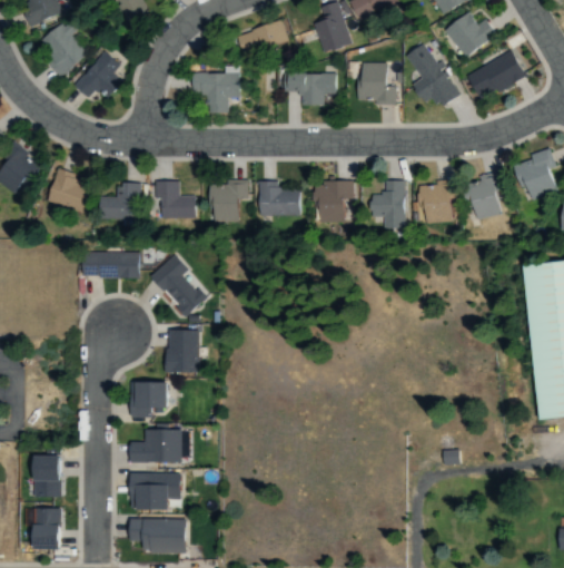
[(17,0),(23,23),(55,15),(50,0),(17,0)]
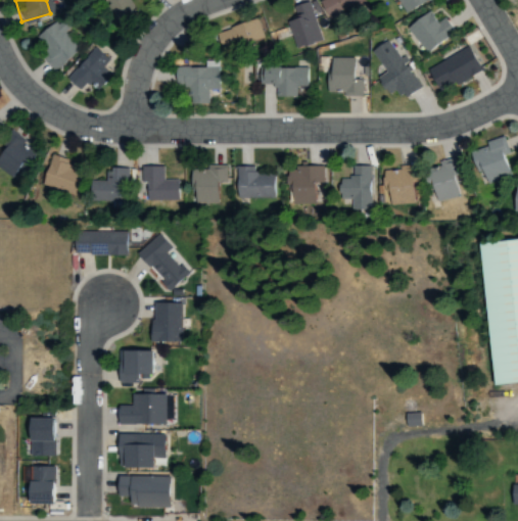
[(110,0),(123,19),(140,8),(134,0),(110,0)]
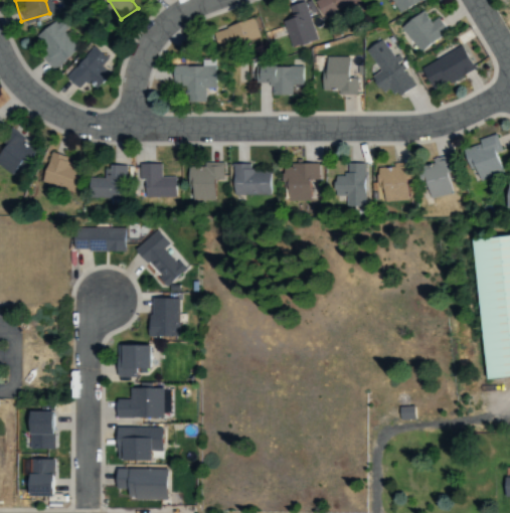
[(315,0),(322,17),(359,1),(358,0),(315,0)]
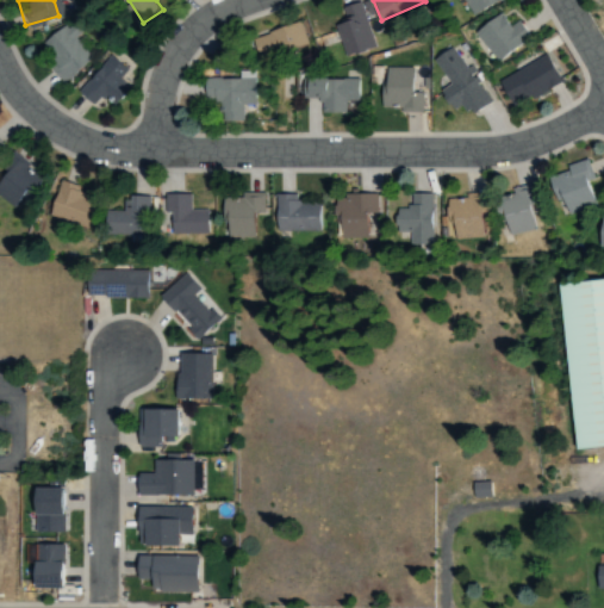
[(459,0),(473,17),(492,0),(459,0)]
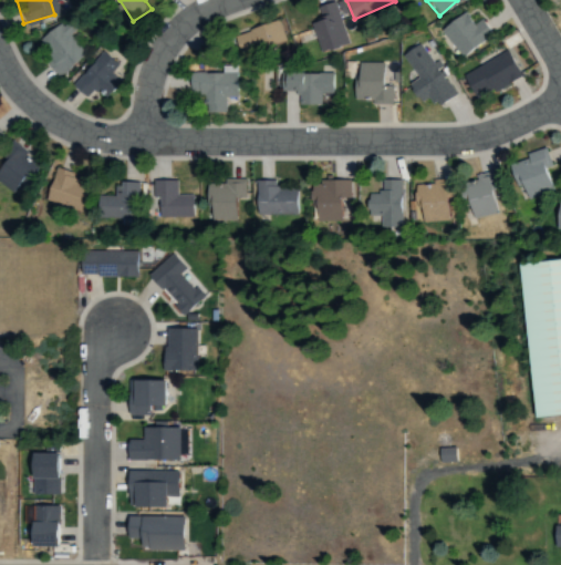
[(465,57),(491,30),(466,4),(439,31),(465,57)]
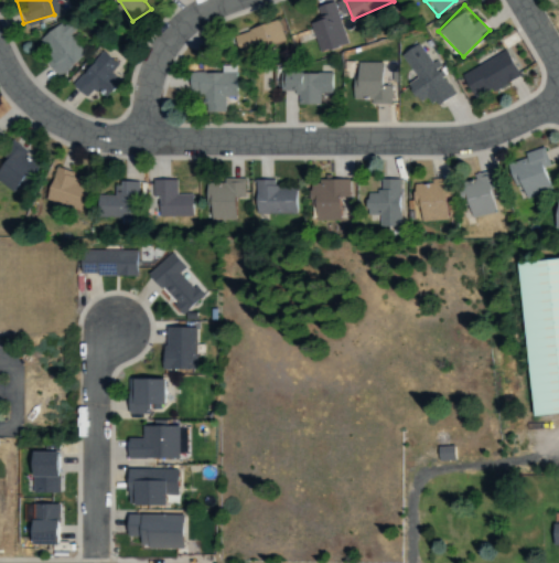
[(316,53),(344,45),(333,7),(305,14),(316,53)]
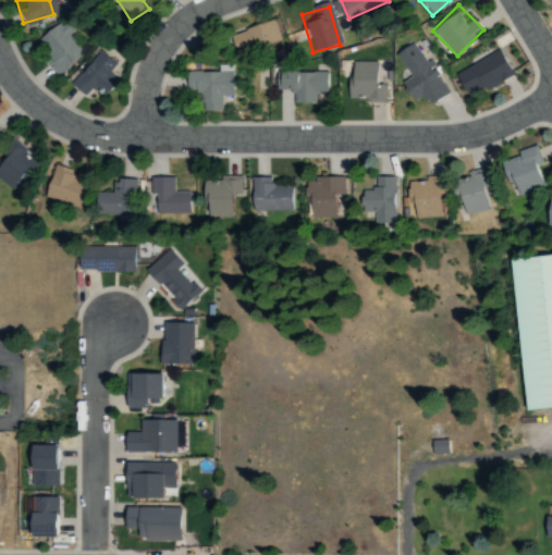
[(80,54),(58,21),(35,36),(46,53),(40,57),(51,74),(80,54)]
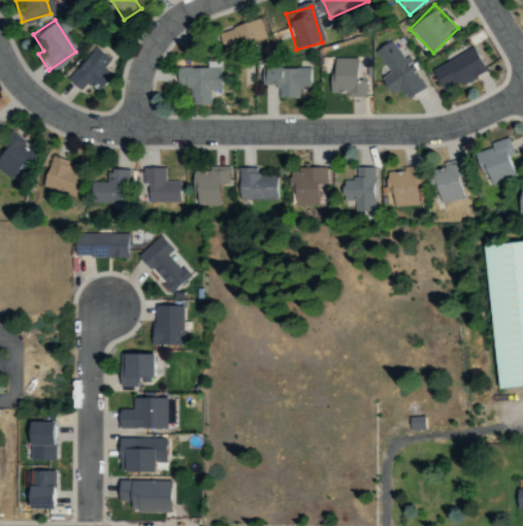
[(228,53),(257,41),(249,21),(221,32),(228,53)]
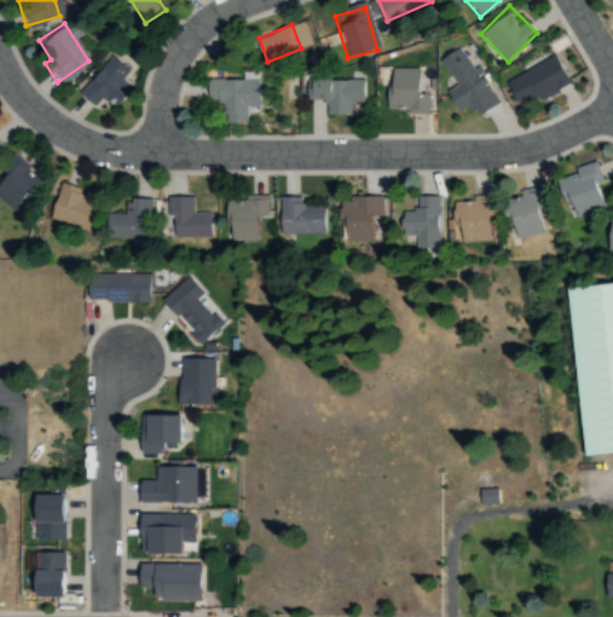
[(454,82),(445,87),(457,109),(469,103),(476,115),(496,104),(461,44),(439,56),(454,82)]
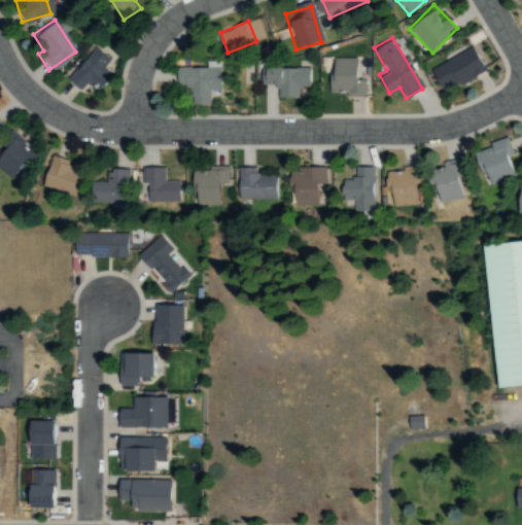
[(111,74),(101,67),(108,56),(93,44),(67,78),(80,89),(88,79),(101,89),(111,74)]
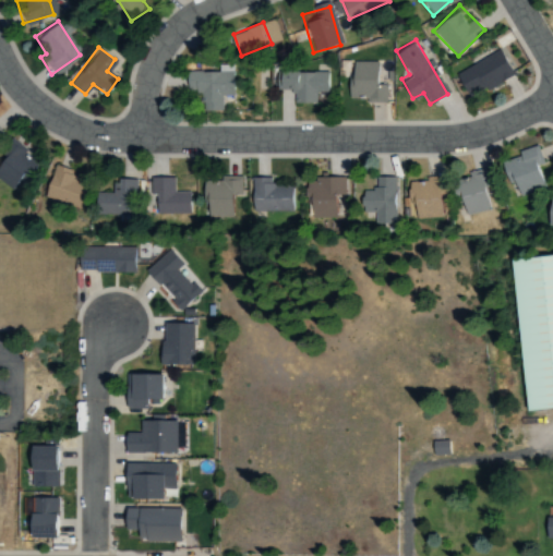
[(470,96),(515,73),(501,47),(456,71),(470,96)]
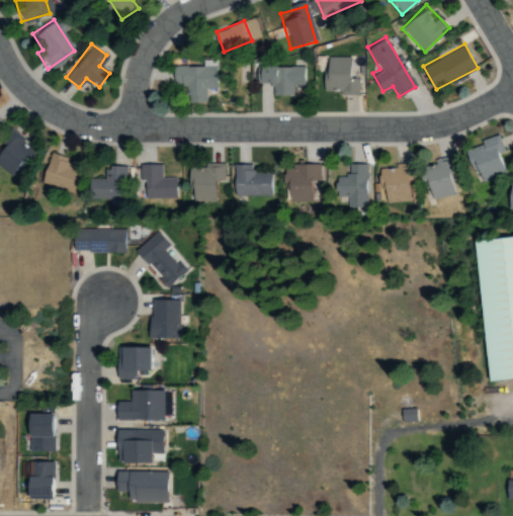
[(355,92),(355,56),(324,56),(324,92),(355,92)]
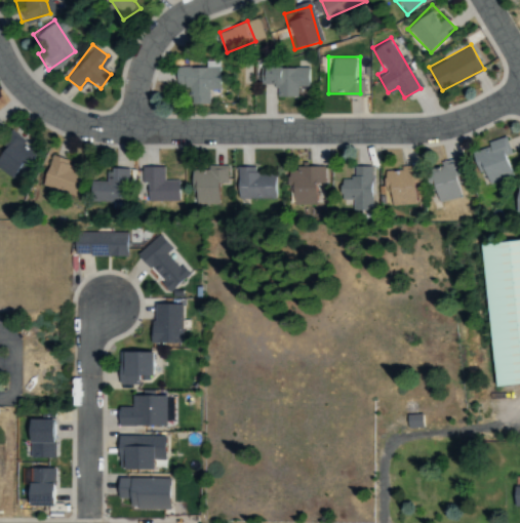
[(220,87),(221,65),(178,65),(178,104),(209,104),(209,87),(220,87)]
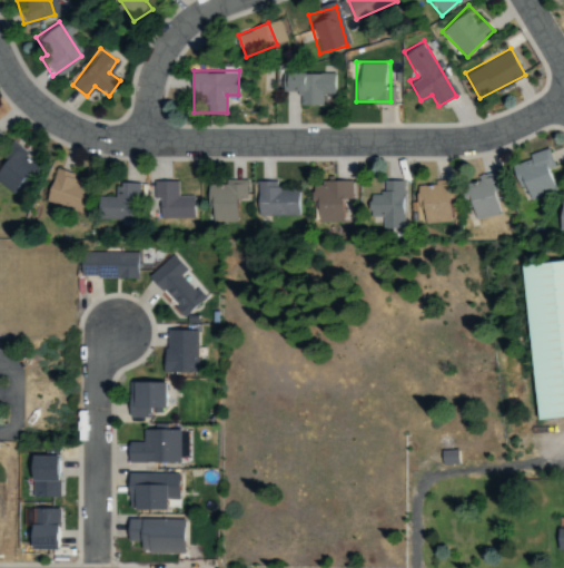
[(324,105),(324,92),(335,92),(335,71),(284,70),(284,91),(299,91),(299,104),(324,105)]
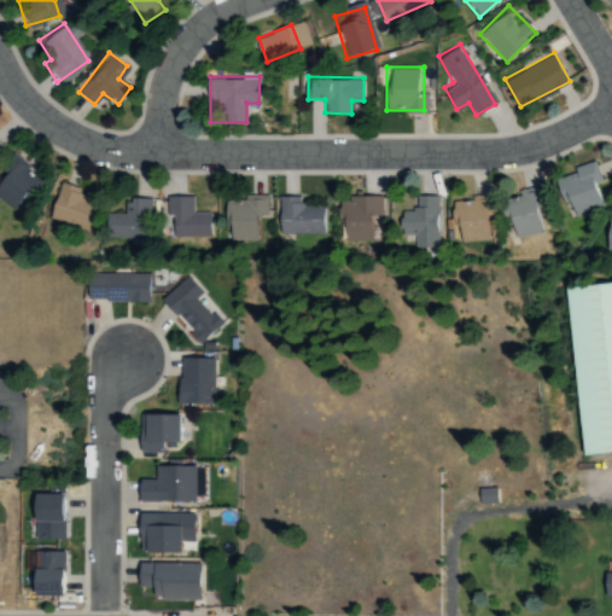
[(19,157),(0,175),(0,197),(16,213),(46,184),(19,157)]
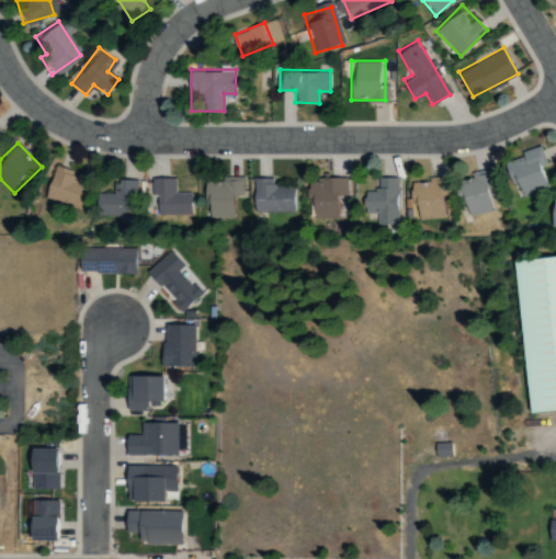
[(552,187),(539,147),(505,158),(518,198),(552,187)]
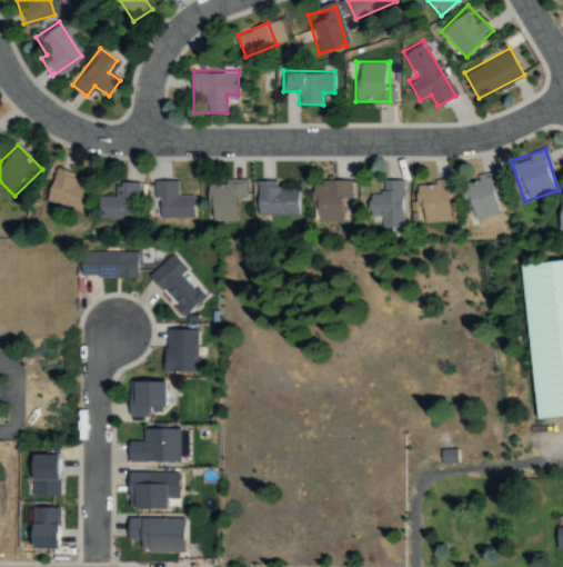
[(93,178),(52,171),(47,202),(89,209),(93,178)]
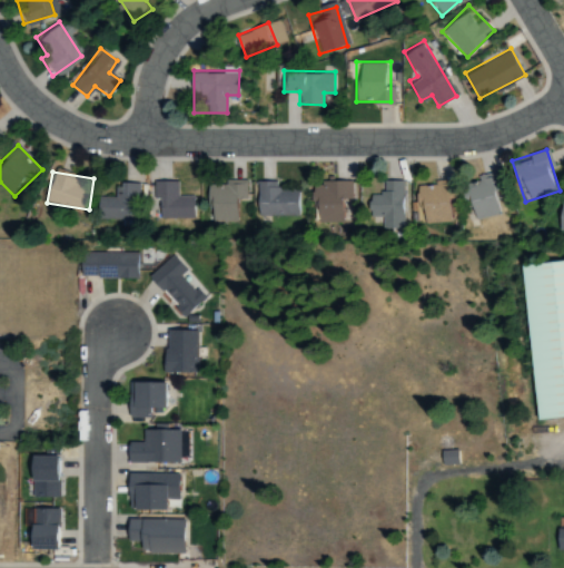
[(466,177),(474,217),(503,213),(495,172),(466,177)]
